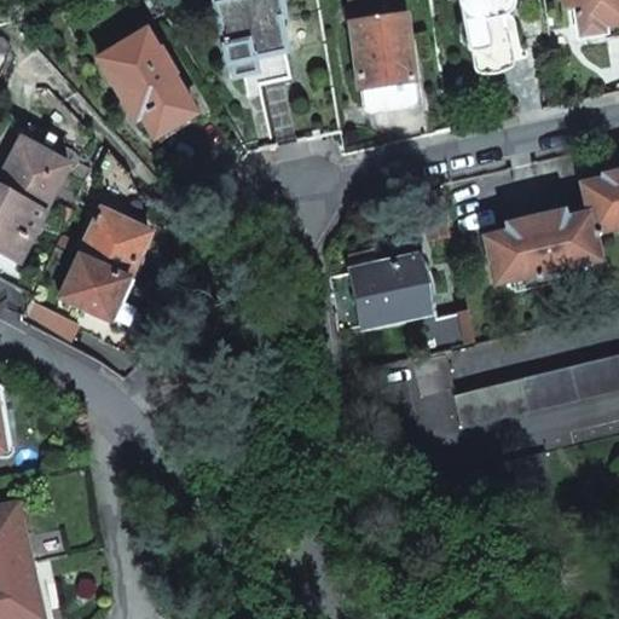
[(232,64),(236,79),(246,76),(256,74),(253,59),(285,52),(287,52),(279,19),(284,18),(281,0),(227,0),(214,3),(227,65),(232,64)]
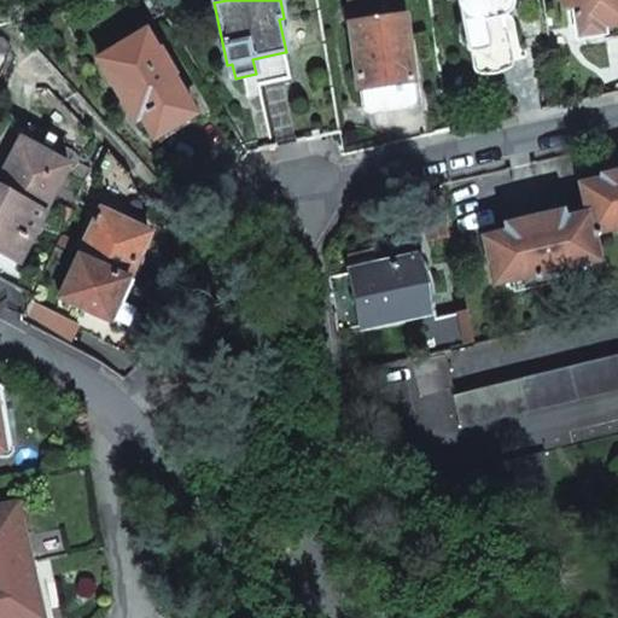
[(361,91),(363,110),(368,114),(390,110),(413,108),(417,103),(402,0),(347,0),(354,48),(347,48),(351,85),(359,83),(359,91),(361,91)]
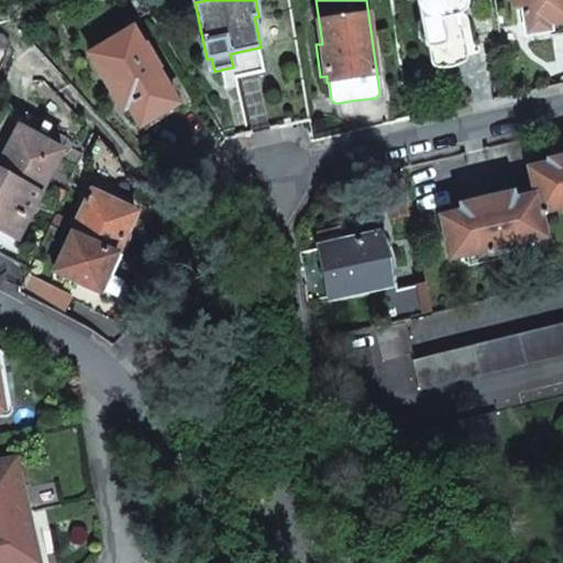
[(428,42),(432,62),(449,58),(466,55),(461,31),(456,29),(454,17),(460,15),(463,13),(468,6),(467,0),(416,0),(426,42),(428,42)]
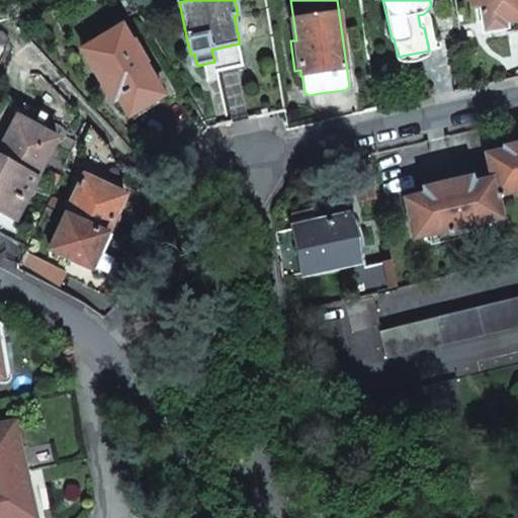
[(480,7),(484,31),(496,29),(507,27),(506,23),(517,20),(517,0),(469,0),(470,9),(480,7)]
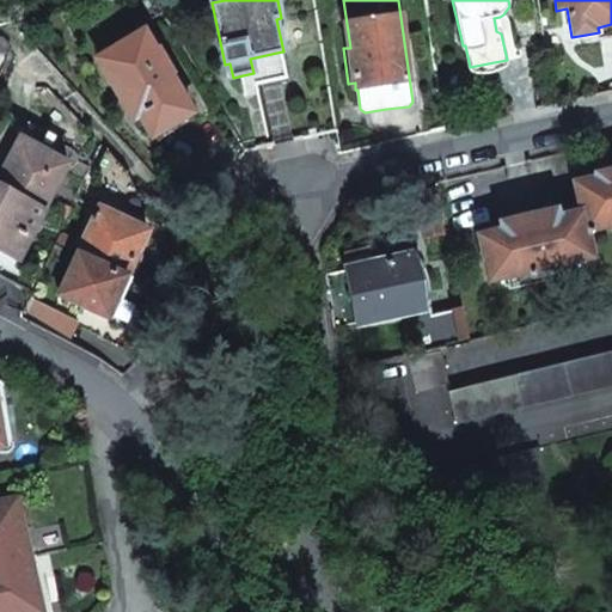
[(140,117),(153,138),(172,126),(193,114),(170,74),(171,73),(158,50),(155,51),(144,31),(97,59),(134,121),(140,117)]
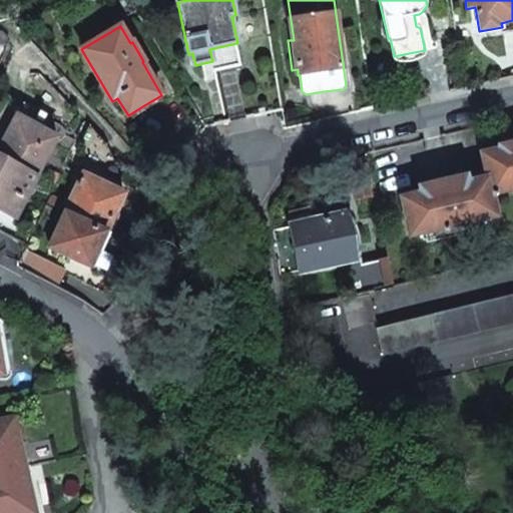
[(212,61),(214,71),(240,65),(236,43),(209,49),(212,61)]
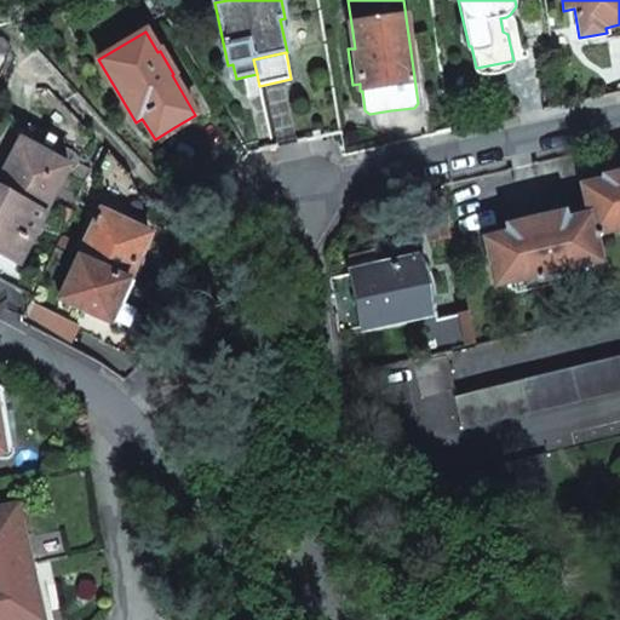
[(0,153),(11,159),(0,179),(0,185),(46,212),(57,190),(69,167),(22,141),(29,126),(11,116),(0,136),(0,153)]
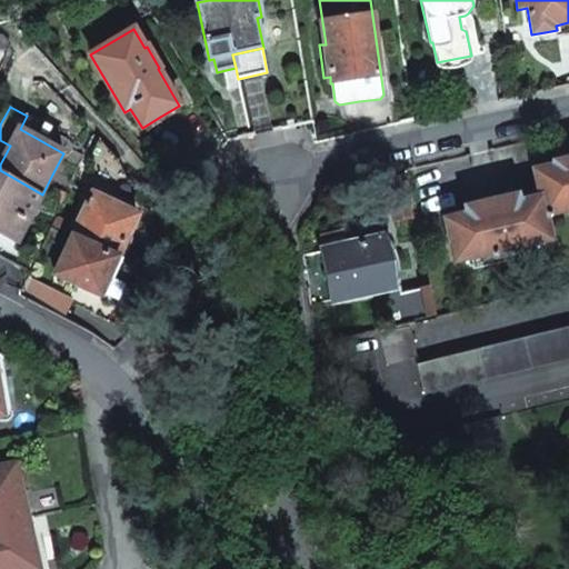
[(445,220),(455,262),(471,258),(473,266),(537,251),(535,243),(551,240),(545,216),(568,210),(568,159),(552,163),(553,166),(533,171),(539,198),(519,203),(517,197),(466,209),(468,215),(445,220)]
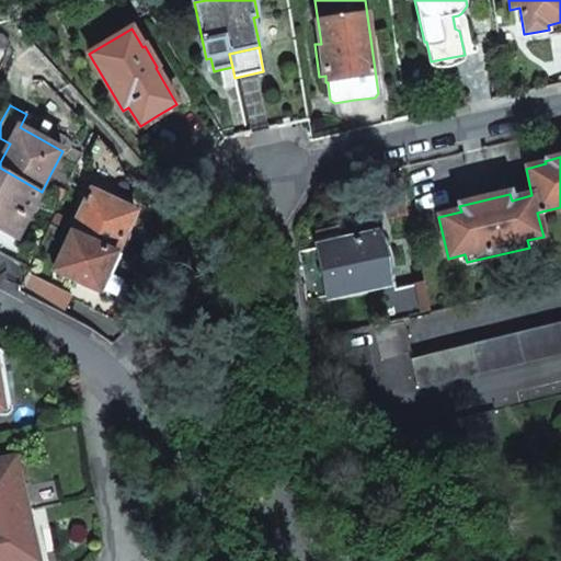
[(0,168),(0,228),(6,231),(18,239),(42,192),(0,168)]
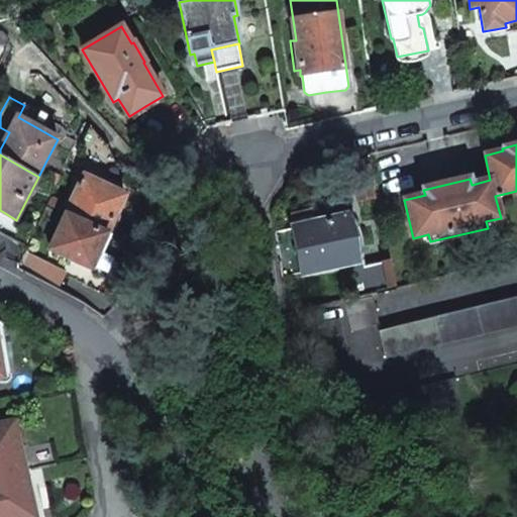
[(84,177),(66,216),(107,235),(116,215),(125,196),(84,177)]
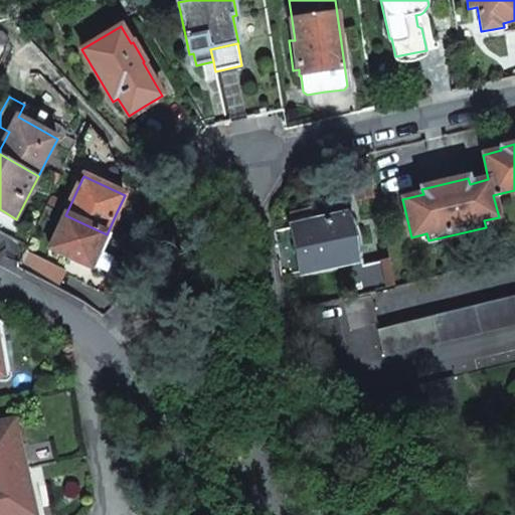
[(294,240),(287,241),(294,274),(356,261),(353,248),(349,228),(346,215),(325,220),(303,225),(301,213),(288,215),(294,240)]
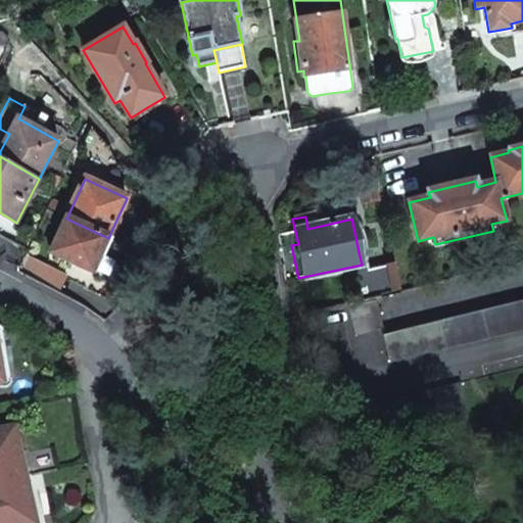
[(66,219),(53,249),(74,258),(94,269),(103,250),(106,251),(111,239),(108,238),(66,219)]
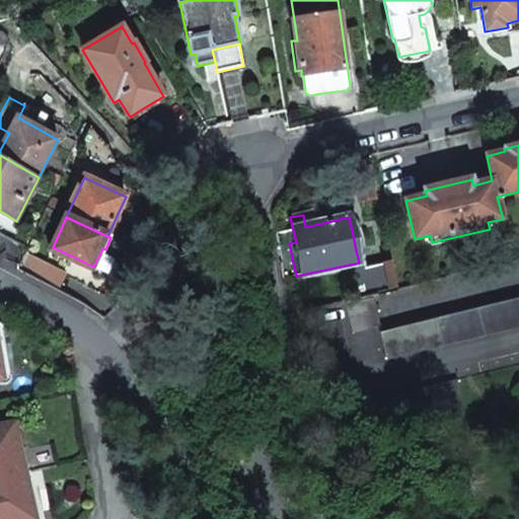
[(360,228),(352,230),(356,250),(365,248),(360,228)]
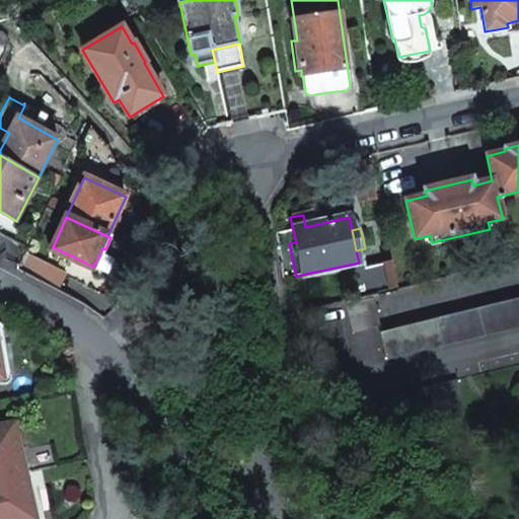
[(25,254),(18,271),(43,283),(52,267),(25,254)]
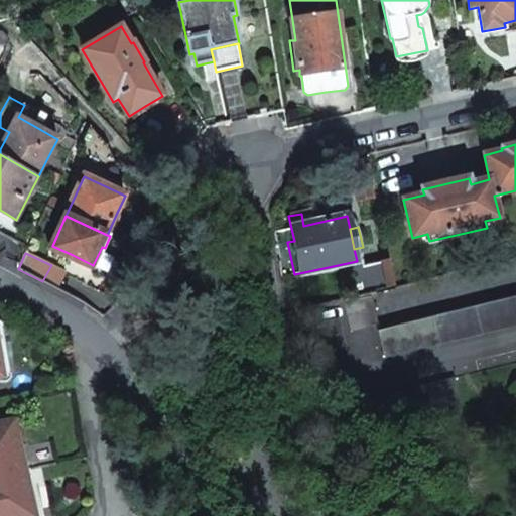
[(348,269),(354,298),(370,294),(395,288),(390,260),(348,269)]
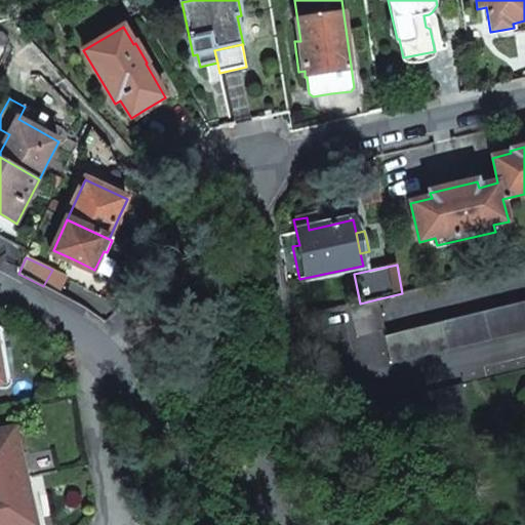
[(360,304),(349,307),(357,337),(384,330),(376,299),(360,304)]
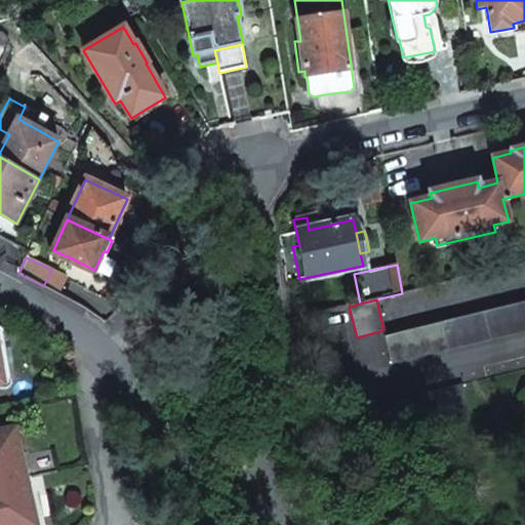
[(524,301),(384,336),(391,363),(524,330),(524,301)]
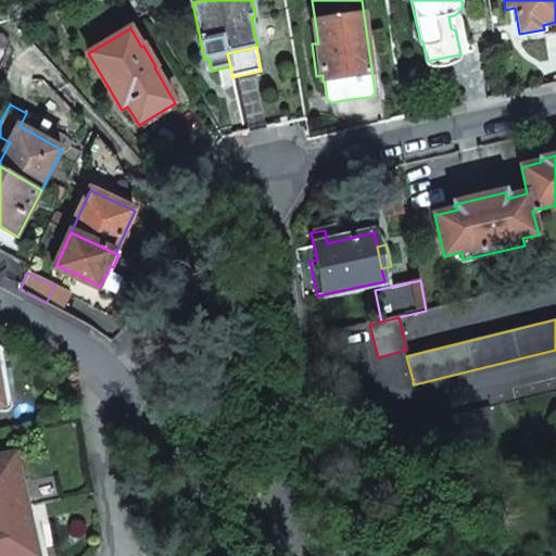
[(337,352),(357,440),(387,433),(365,344),(337,352)]
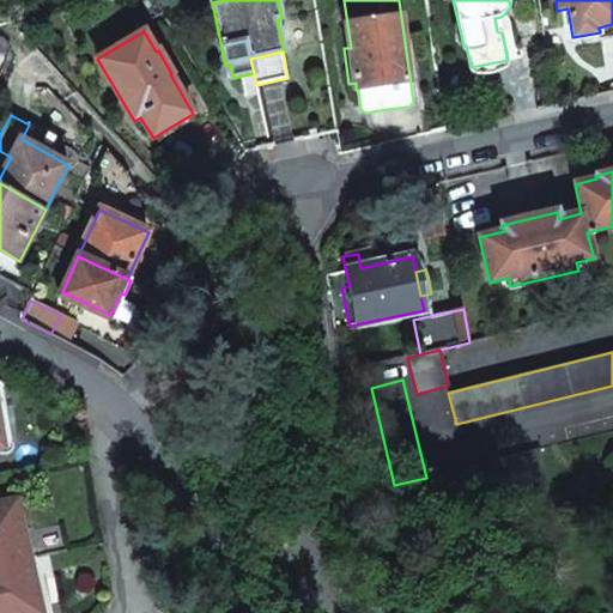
[(426,478),(435,509),(547,480),(540,449),(426,478)]
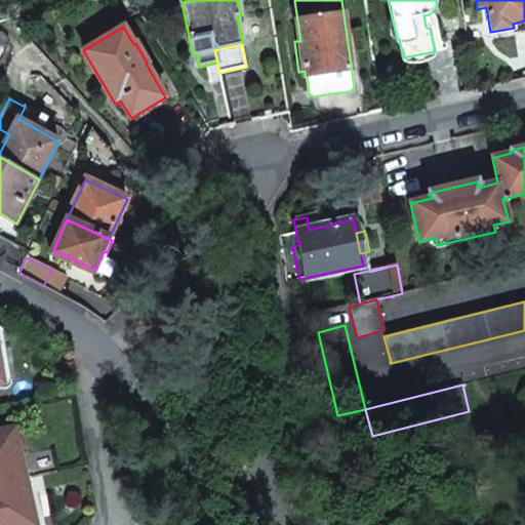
[(0,524),(35,524),(14,428),(0,430),(0,524)]
